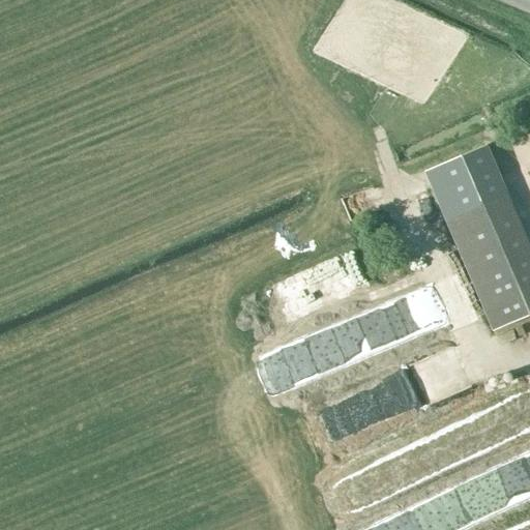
[(508,131),(488,140),(497,167),(519,159),(508,131)]
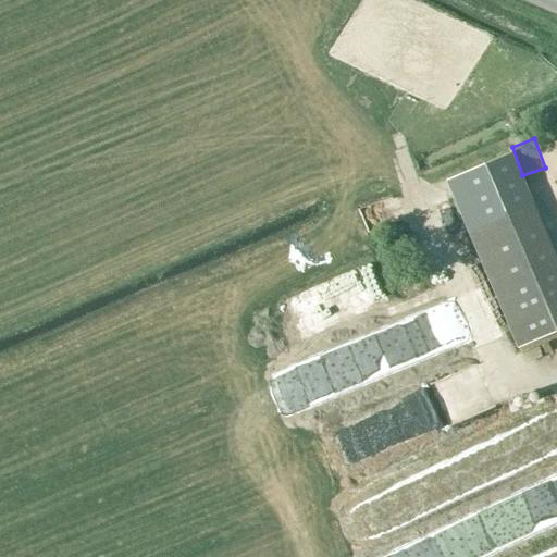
[(556,331),(556,264),(509,153),(445,181),(517,348),(556,331)]
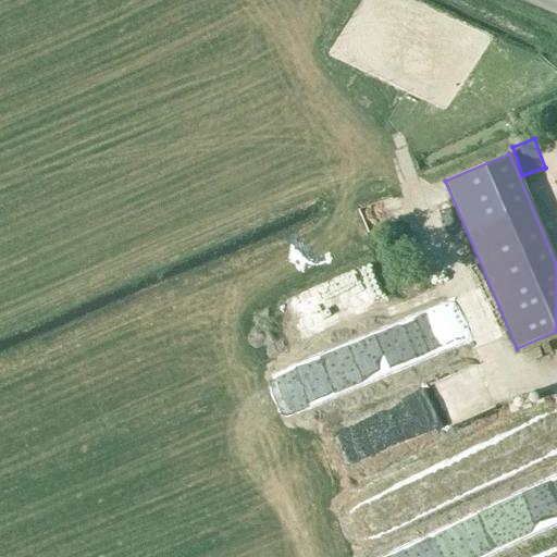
[(480,307),(457,262),(436,272),(460,317),(480,307)]
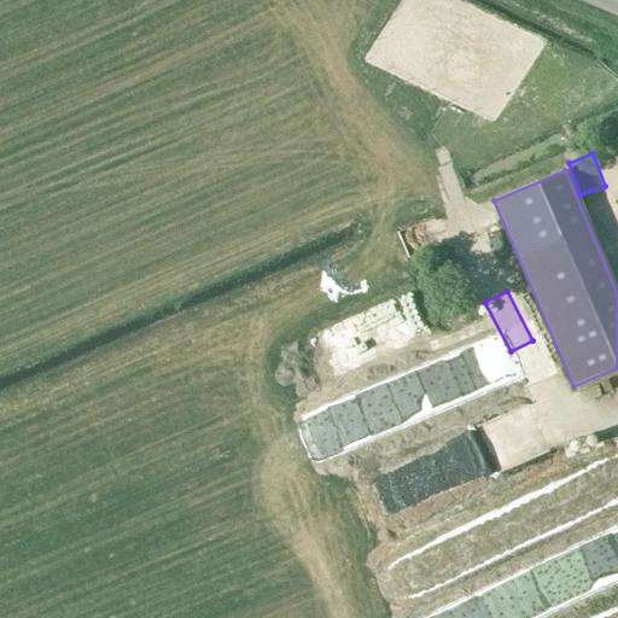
[(528,410),(436,450),(450,482),(542,443),(528,410)]
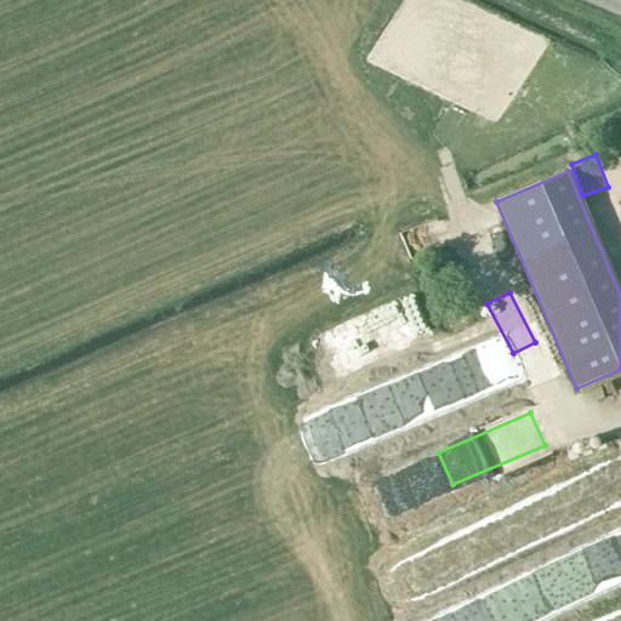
[(620,620),(620,610),(587,620),(620,620)]
